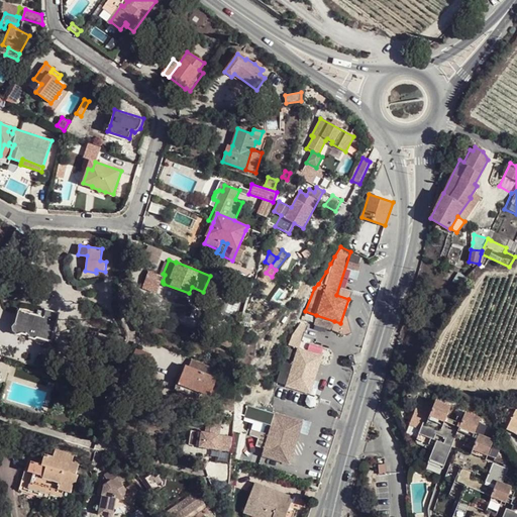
[(251,289),(253,284),(230,275),(228,279),(251,289)]
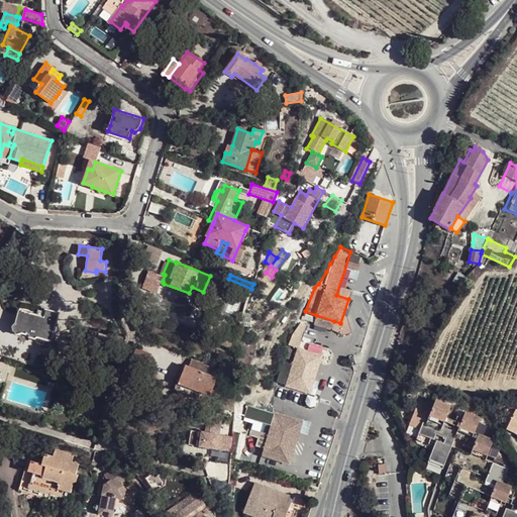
[(200,298),(203,292),(192,287),(189,293),(200,298)]
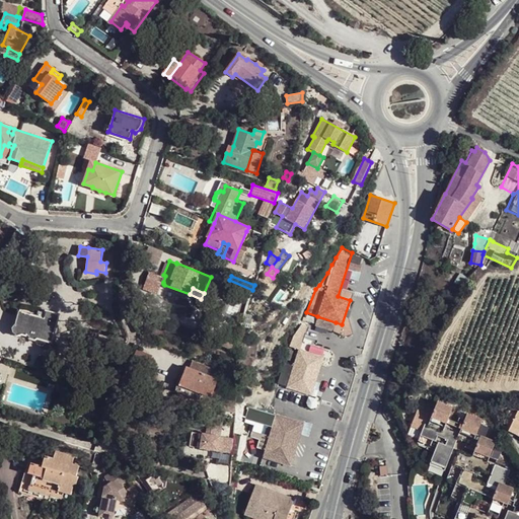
[(45,317),(40,315),(19,310),(16,324),(13,326),(14,332),(17,336),(22,334),(29,336),(29,338),(35,340),(38,338),(51,342),(59,313),(47,310),(45,317)]
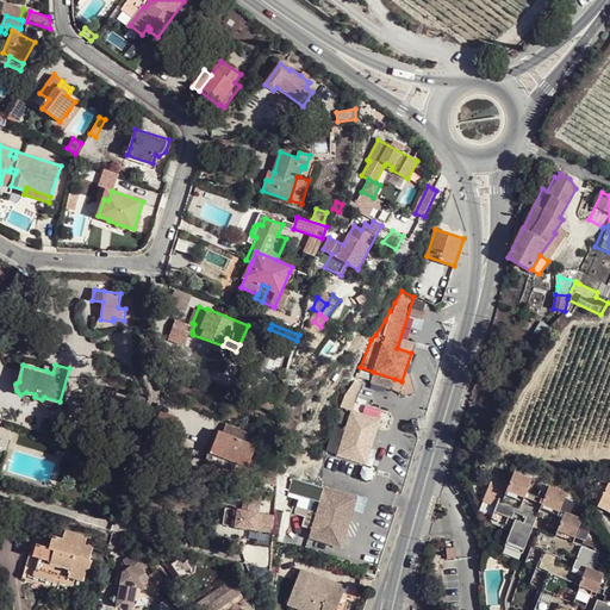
[(391,387),(394,379),(373,372),(371,381),(391,387)]
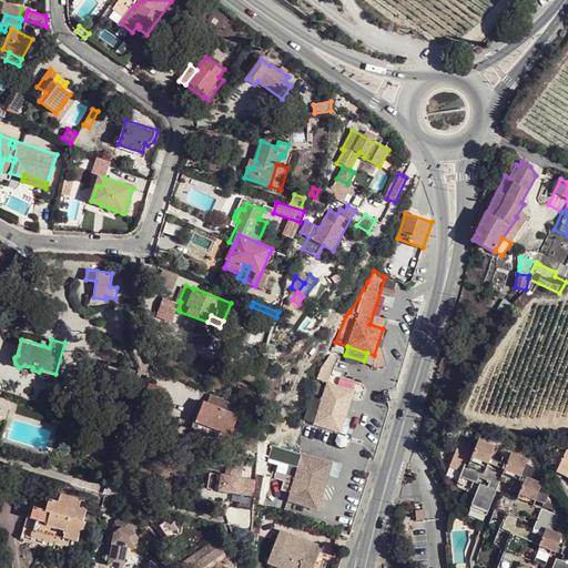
[(240,376),(260,384),(262,375),(243,367),(240,376)]
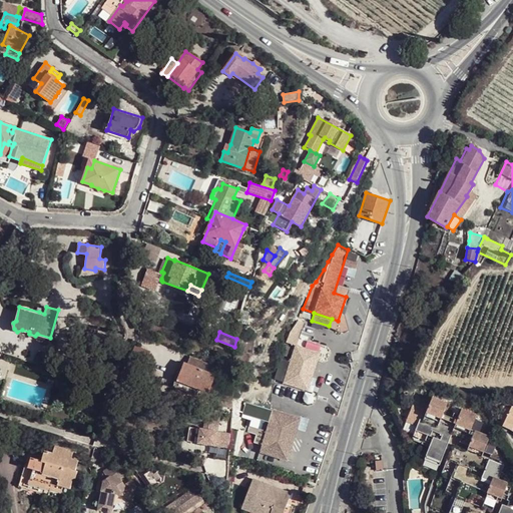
[(310,393),(322,353),(295,344),(283,384),(310,393)]
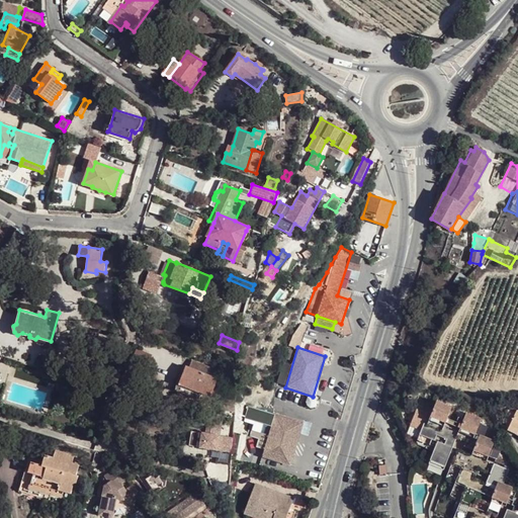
[(190,367),(187,366),(180,383),(179,383),(177,391),(186,394),(188,387),(202,393),(211,396),(219,378),(216,377),(218,370),(193,360),(190,367)]
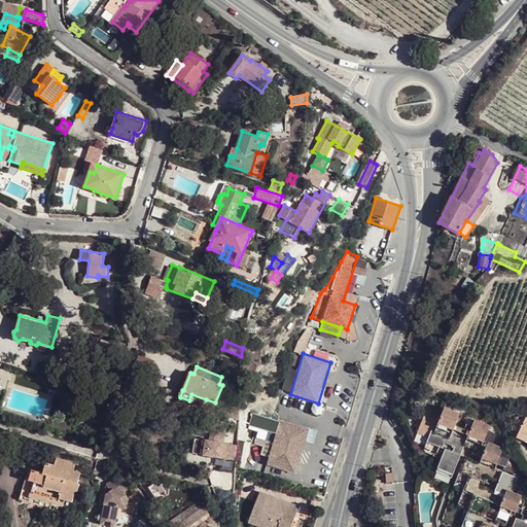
[(206,399),(191,394),(189,400),(204,406),(206,399)]
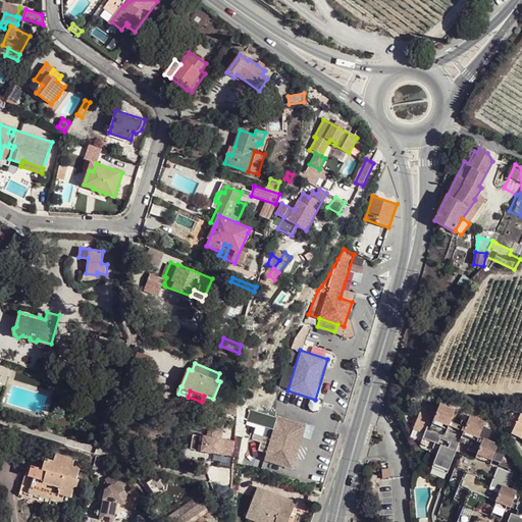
[(450,426),(451,421),(456,410),(440,404),(438,408),(424,403),(413,428),(424,434),(421,441),(420,446),(429,450),(429,452),(437,455),(432,468),(447,473),(460,440),(462,436),(467,437),(465,442),(470,445),(475,447),(473,452),(477,453),(475,457),(462,452),(449,483),(459,487),(454,501),(460,505),(464,506),(457,521),(468,521),(472,515),(476,517),(474,521),(521,521),(521,501),(519,501),(520,496),(507,490),(513,474),(490,465),(492,459),(499,445),(479,436),(485,422),(471,416),(468,422),(464,431),(450,426)]
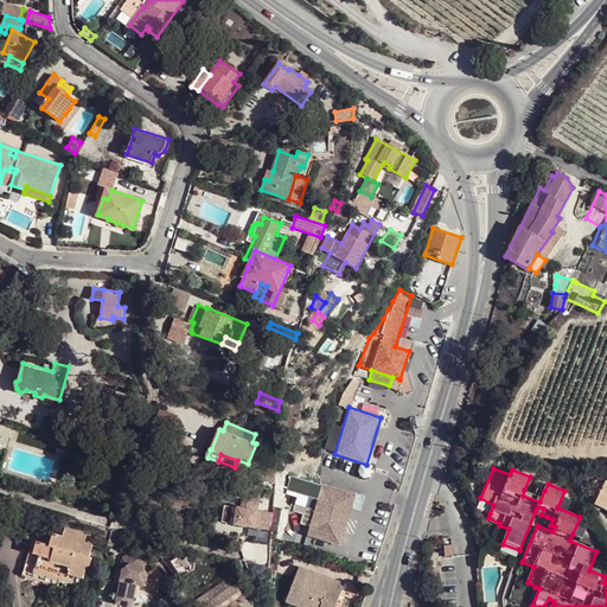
[(305,535),(343,545),(358,493),(289,475),(286,490),(317,497),(305,535)]
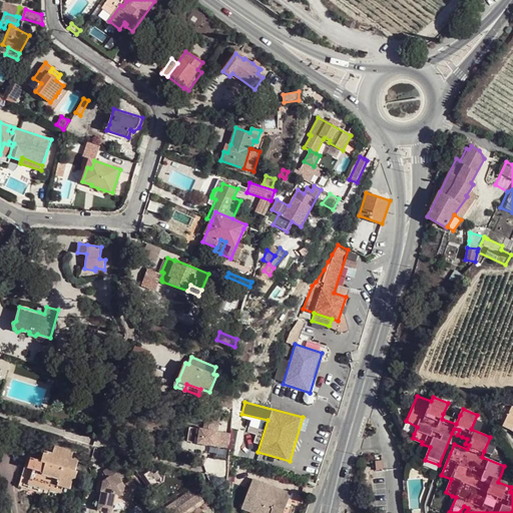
[(512,409),(511,408),(504,405),(503,408),(496,405),(488,422),(510,432),(509,434),(512,435),(512,409)]
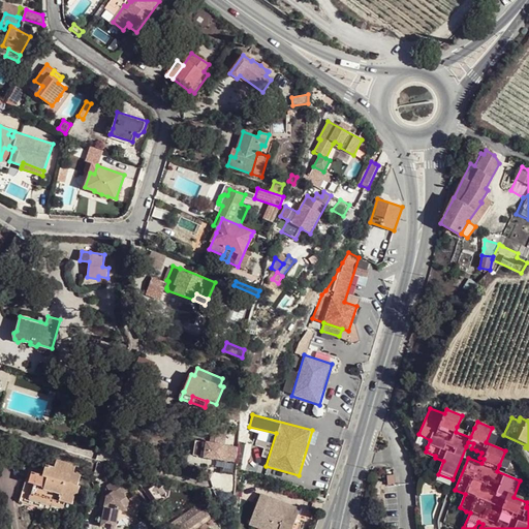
[(466,431),(457,427),(456,432),(470,437),(474,428),(468,426),(466,431)]
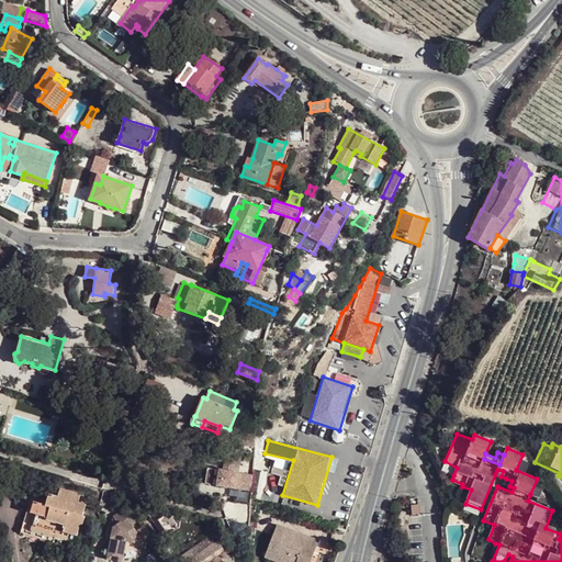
[(441,470),(453,475),(457,468),(445,461),(441,470)]
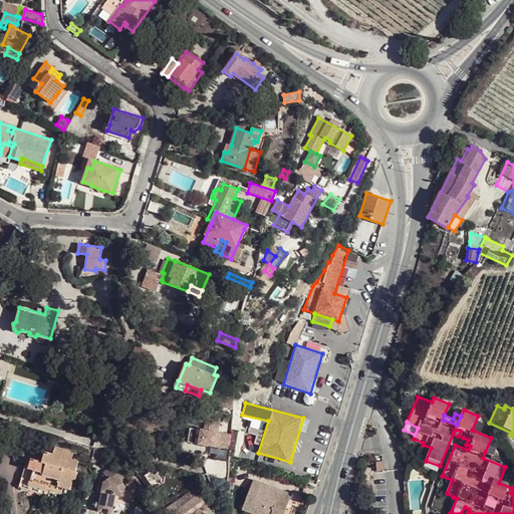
[(232,435),(191,428),(189,443),(229,449),(232,435)]
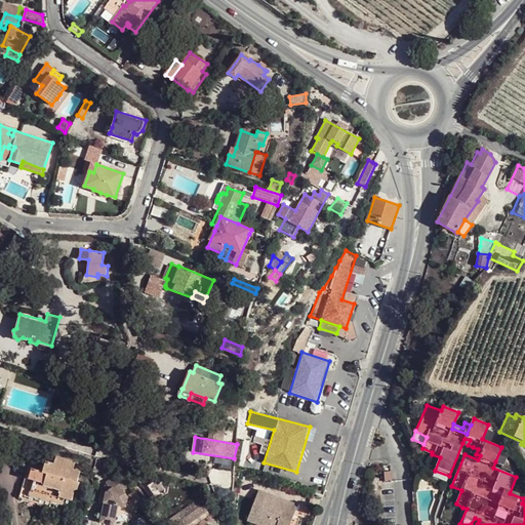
[(267,453),(270,440),(263,438),(259,452),(267,453)]
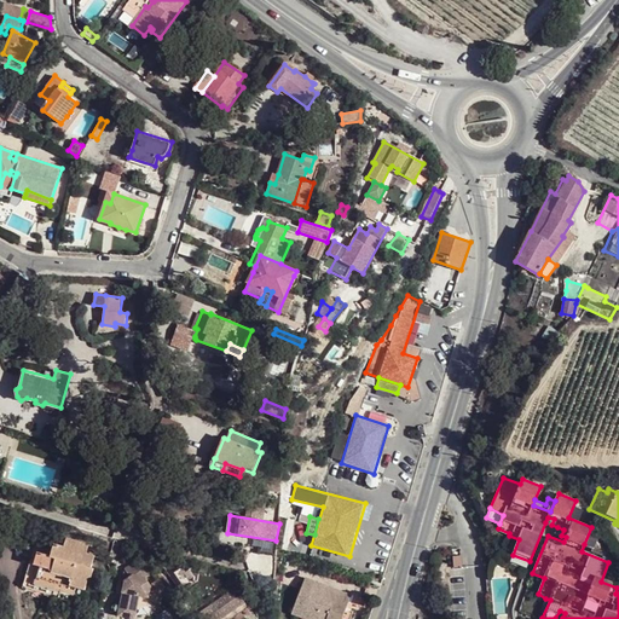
[(58,585),(70,589),(71,586),(86,591),(90,578),(92,578),(96,570),(92,568),(96,555),(91,554),(93,545),(68,538),(64,547),(55,544),(51,555),(40,553),(35,562),(32,562),(24,585),(55,594),(56,590),(58,585)]
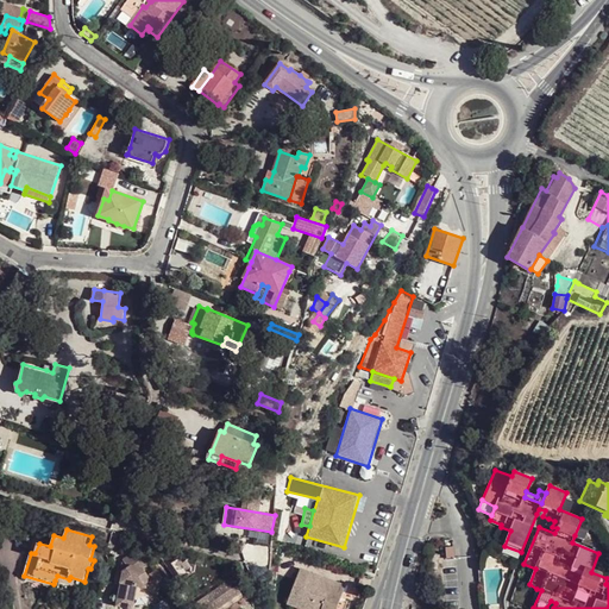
[(583,539),(575,535),(572,542),(598,553),(600,550),(582,541),(583,539)]
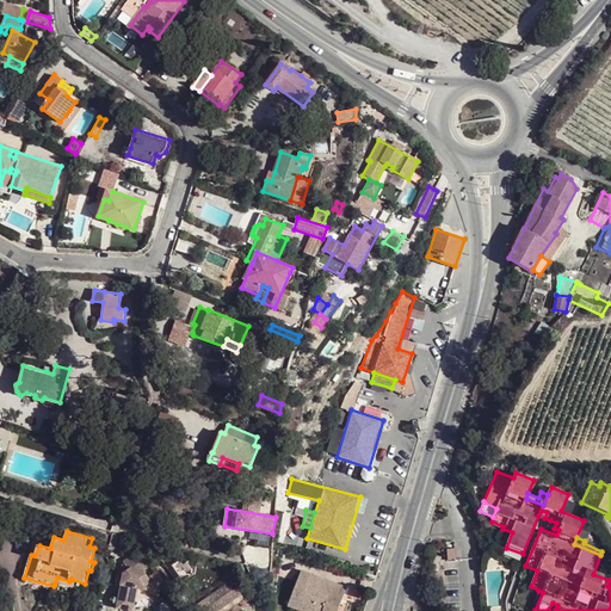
[(122,597),(139,599),(140,586),(147,587),(153,596),(168,585),(158,571),(148,578),(143,571),(153,563),(142,548),(123,561),(129,569),(124,573),(122,597)]
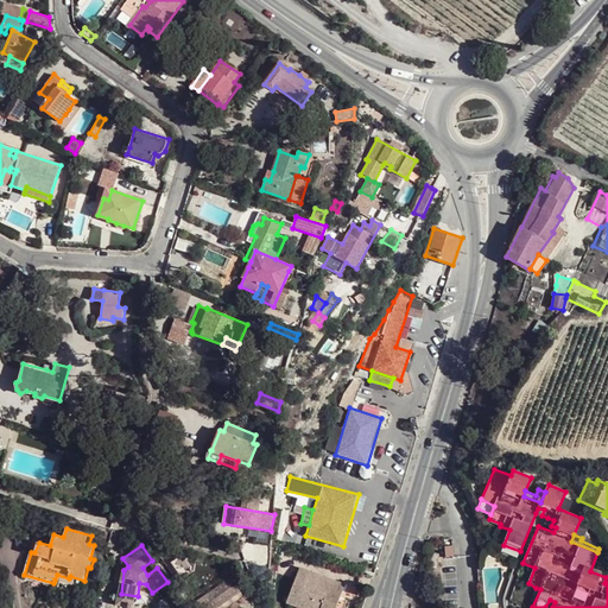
[(169,556),(163,561),(178,582),(195,570),(196,561),(169,556)]
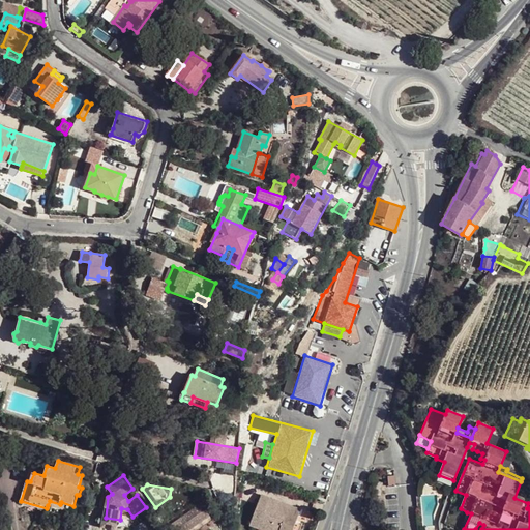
[(246,529),(292,529),(298,518),(287,512),(285,517),(267,508),(268,505),(259,501),(246,529)]
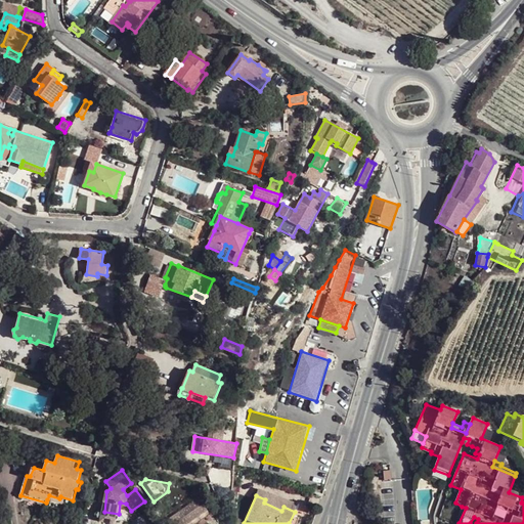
[(204,523),(211,519),(211,514),(199,497),(168,520),(170,523),(204,523)]
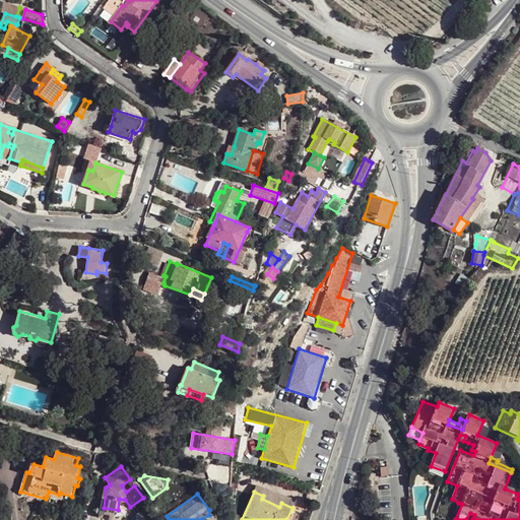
[(281,503),(263,496),(262,499),(279,507),(281,503)]
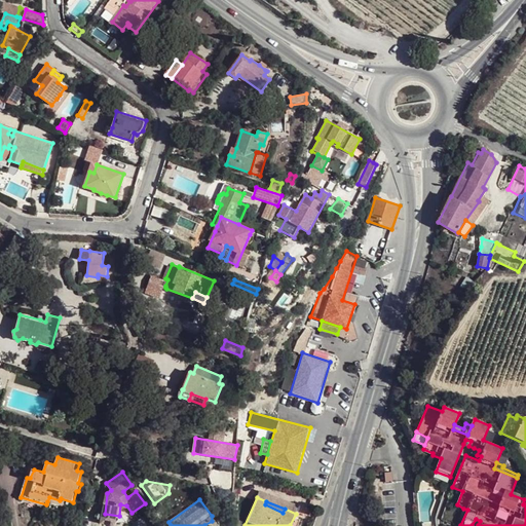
[(118,525),(119,516),(105,514),(104,523),(118,525)]
